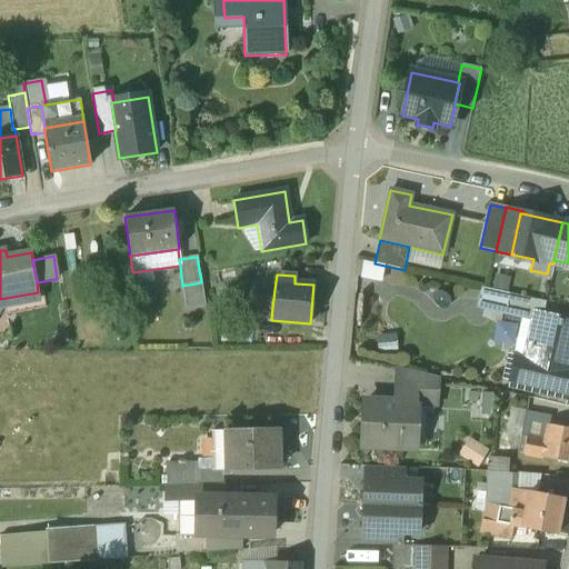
[(205,303),(201,282),(182,286),(186,306),(205,303)]
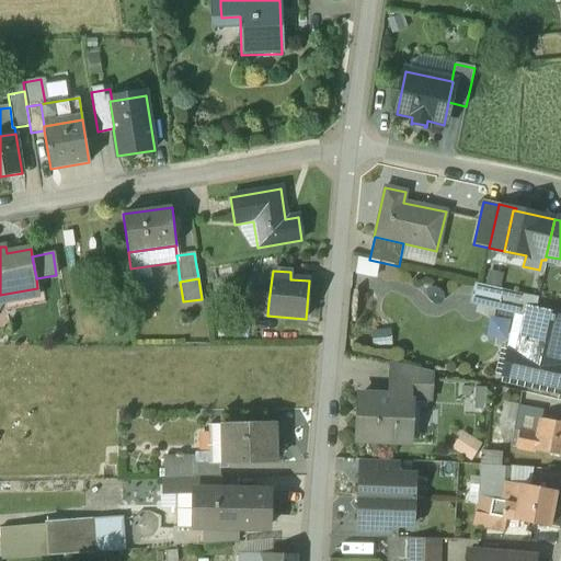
[(471,306),(496,311),(501,289),(476,284),(471,306)]
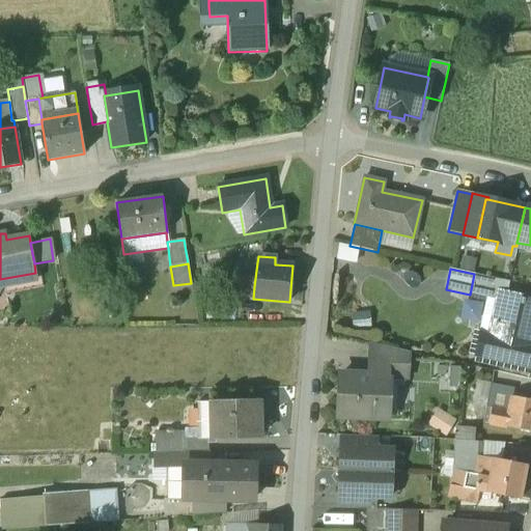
[(508,282),(474,274),(470,295),(501,302),(502,294),(505,295),(508,282)]
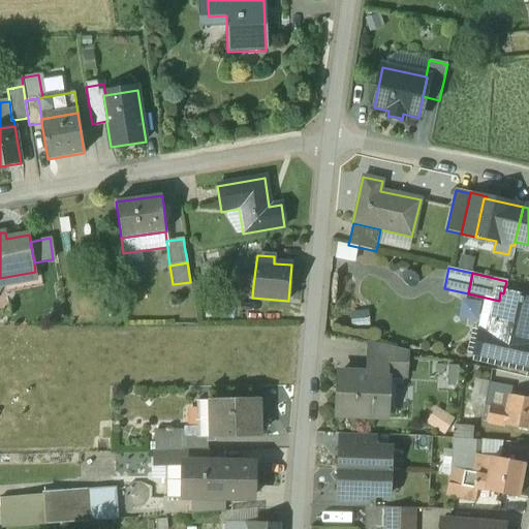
[(253,285),(240,284),(239,297),(252,298),(253,285)]
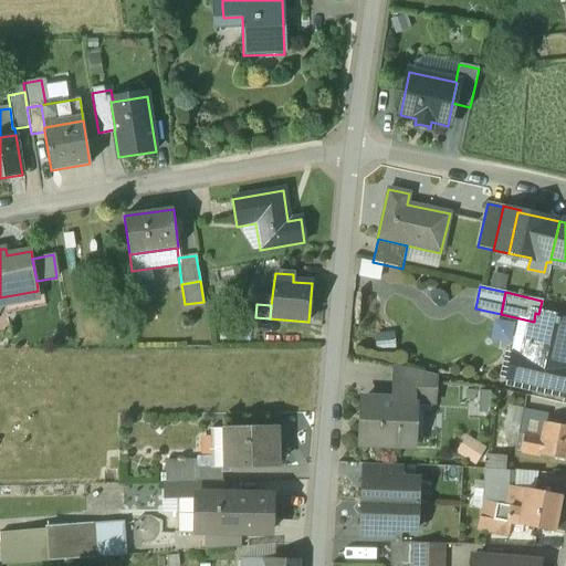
[(565,320),(538,314),(535,313),(534,322),(528,347),(535,349),(533,359),(512,355),(506,379),(565,392),(565,320)]
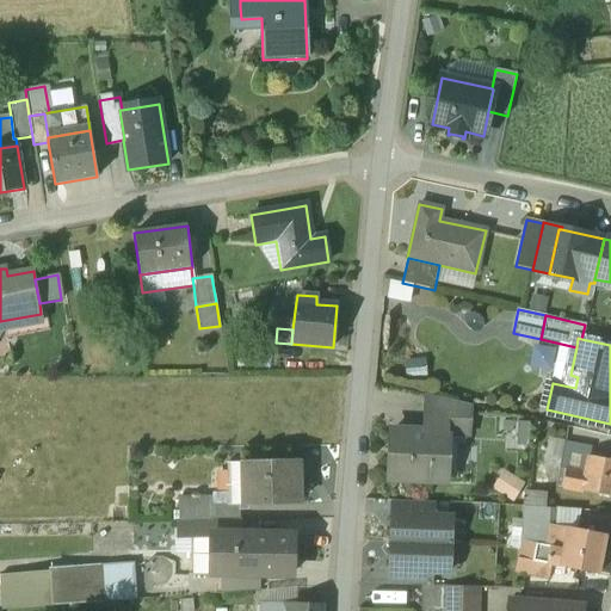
[(468,405),(426,396),(425,433),(448,433),(448,436),(467,436),(468,405)]
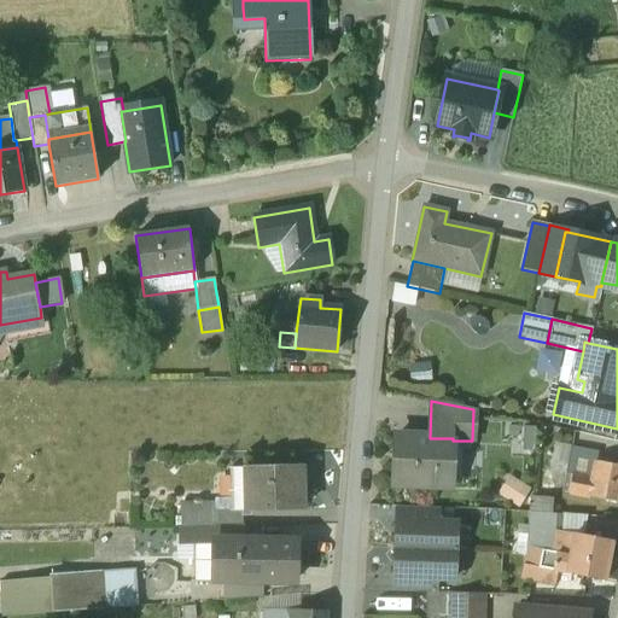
[(430,438),(395,437),(394,484),(450,487),(453,441),(453,438),(430,438)]
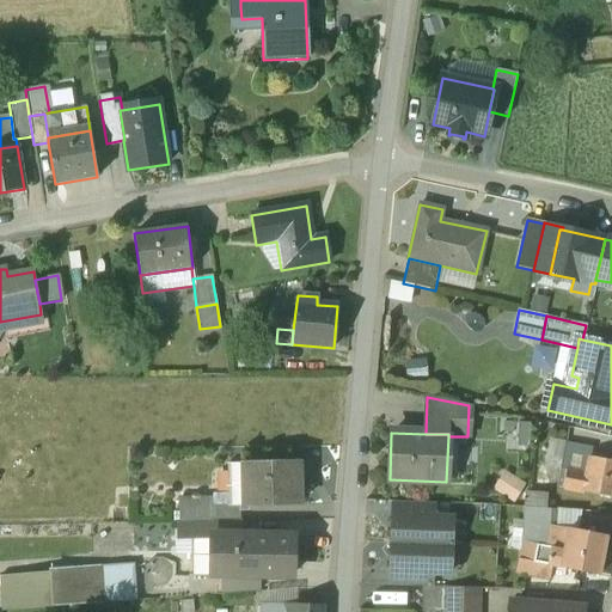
[(593,448),(565,444),(561,469),(567,470),(587,473),(589,457),(591,457),(593,448)]
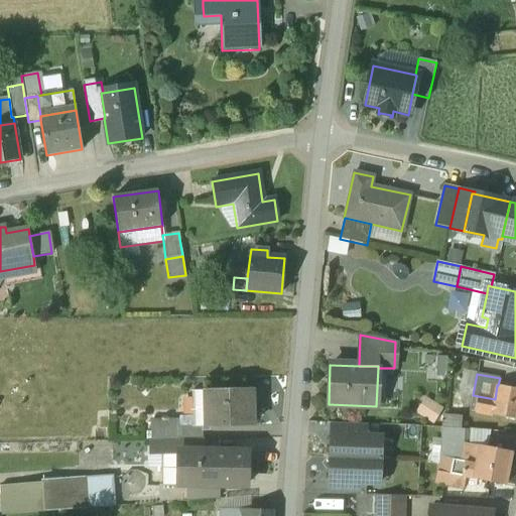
[(515,388),(498,385),(497,385),(495,399),(492,415),(515,419),(515,388)]
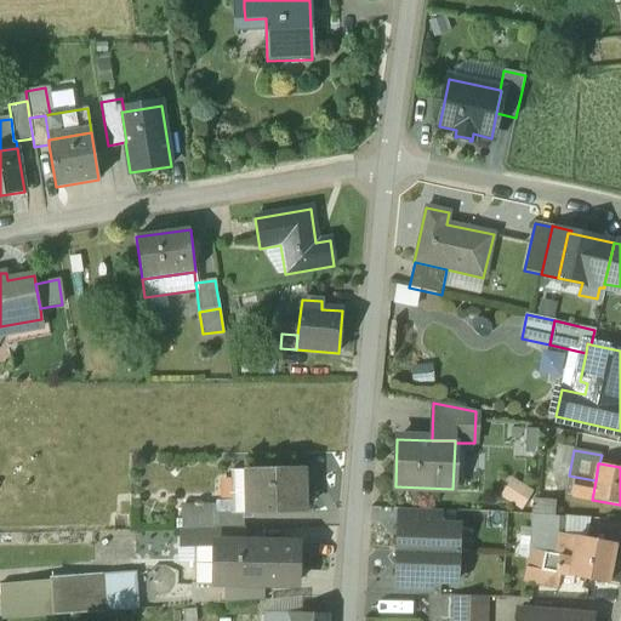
[(302,468),(248,469),(248,471),(249,513),(303,512),(302,468)]
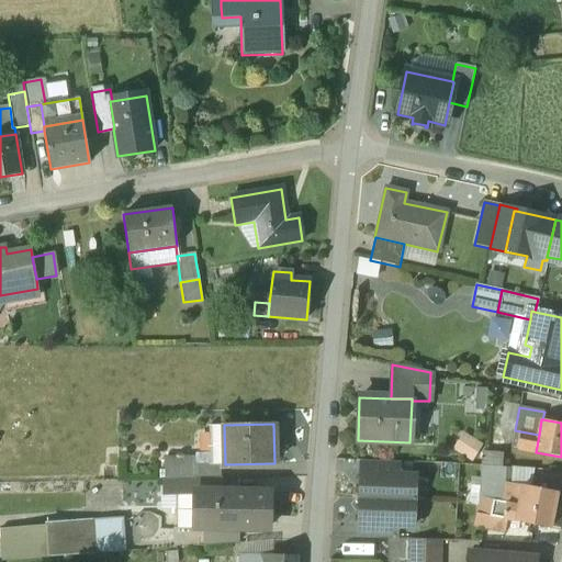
[(224,426),(210,426),(210,464),(211,465),(221,465),(225,464),(224,426)]
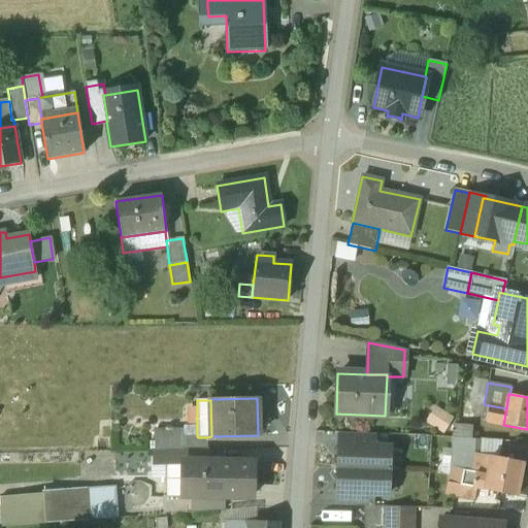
[(506,408),(489,405),(487,410),(485,422),(503,425),(506,408)]
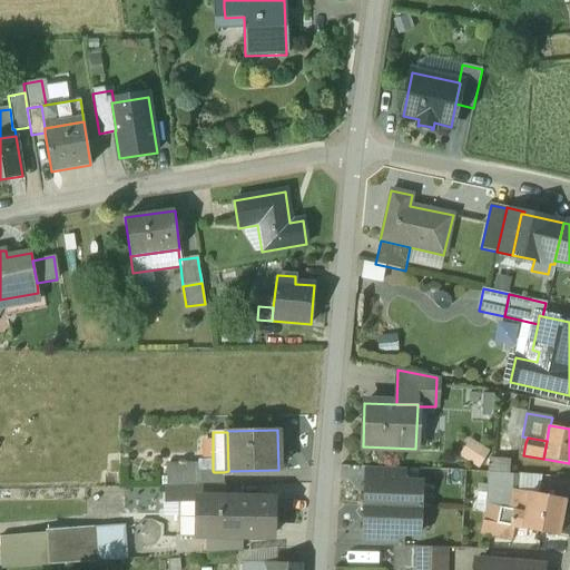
[(483,467),(490,448),(468,440),(461,459),(483,467)]
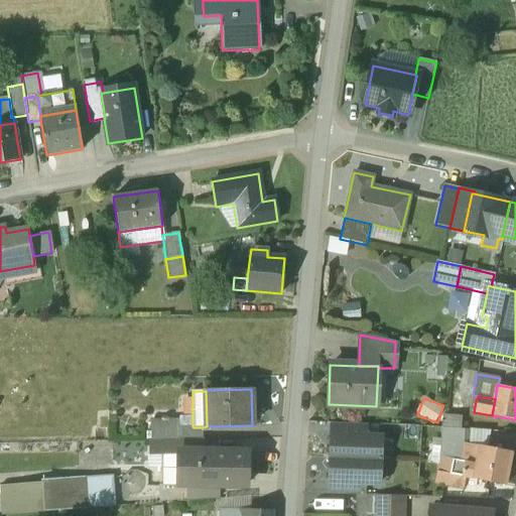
[(461,417),(442,416),(441,428),(460,429),(461,429),(461,417)]
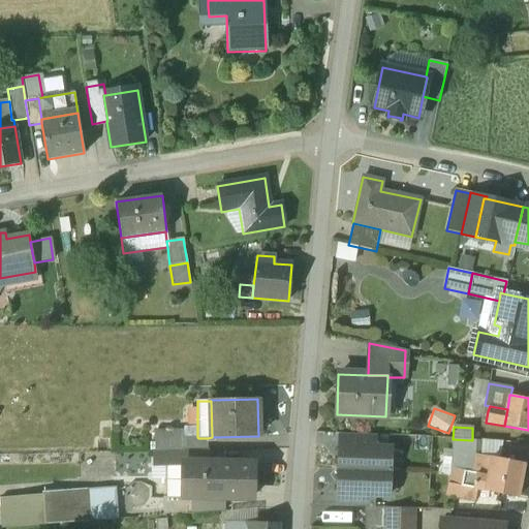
[(183,431),(155,431),(155,450),(182,450),(208,449),(208,438),(198,438),(197,437),(183,437),(183,431)]
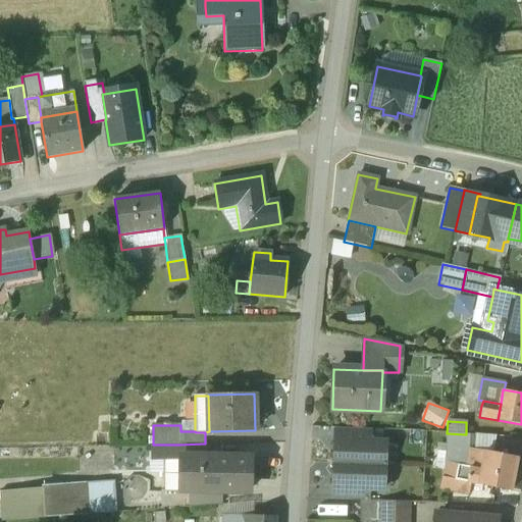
[(369,429),(335,428),(334,440),(334,441),(369,442),(369,429)]
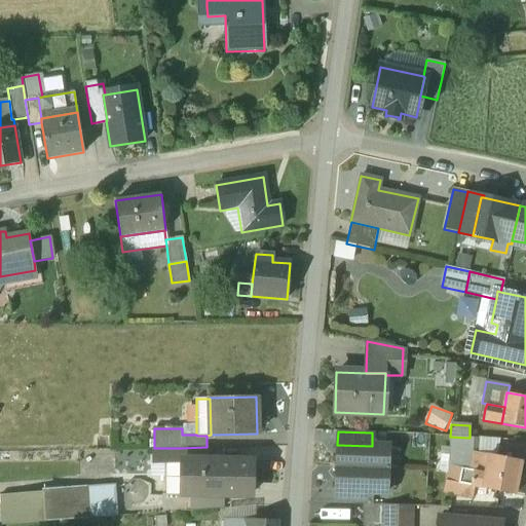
[(468,438),(450,437),(450,449),(468,450),(468,438)]
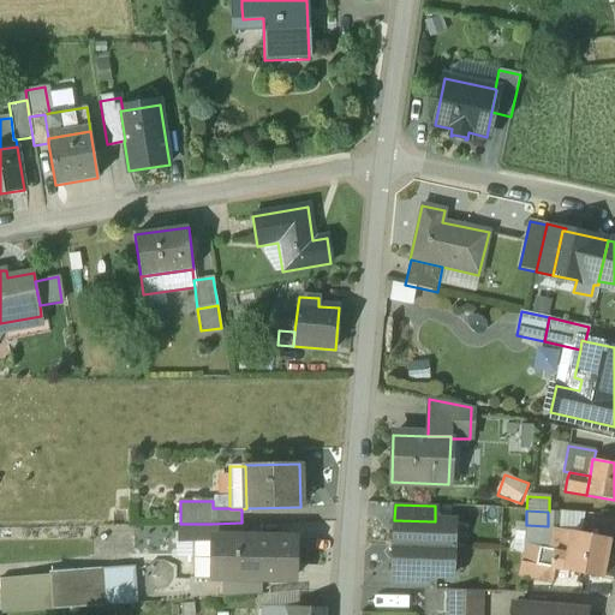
[(454,521),(435,521),(394,520),(394,519),(393,547),(453,549),(454,521)]
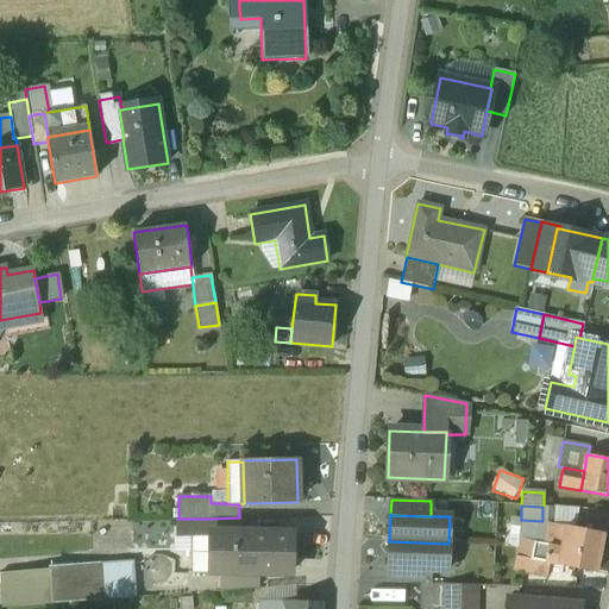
[(239,518),(209,519),(211,533),(238,535),(239,533),(239,518)]
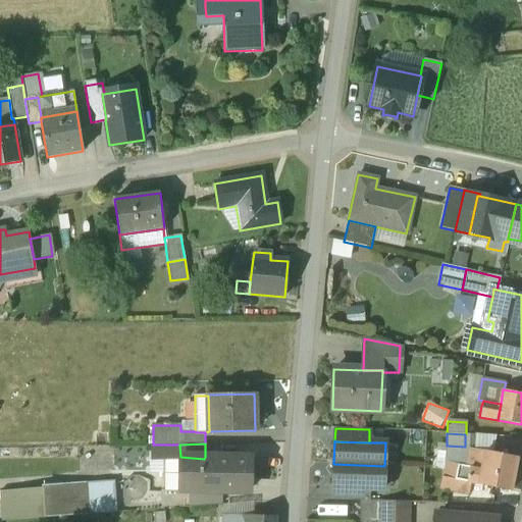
[(179,445),(153,445),(153,459),(180,459),(180,457),(179,445)]
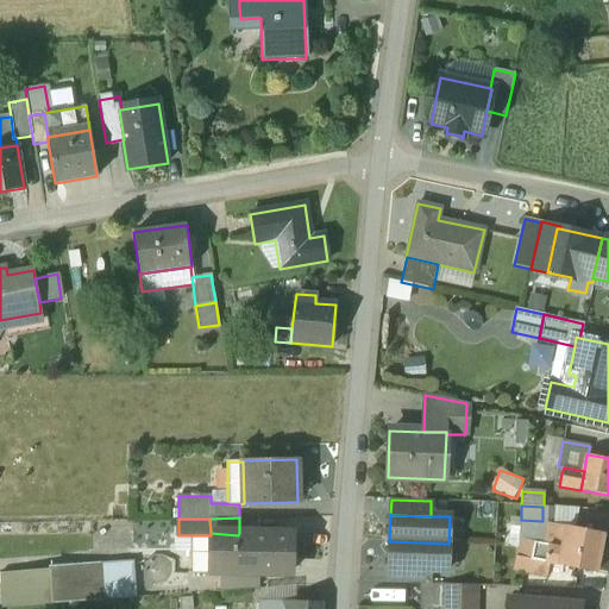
[(602,535),(564,529),(560,548),(558,565),(596,572),(602,535)]
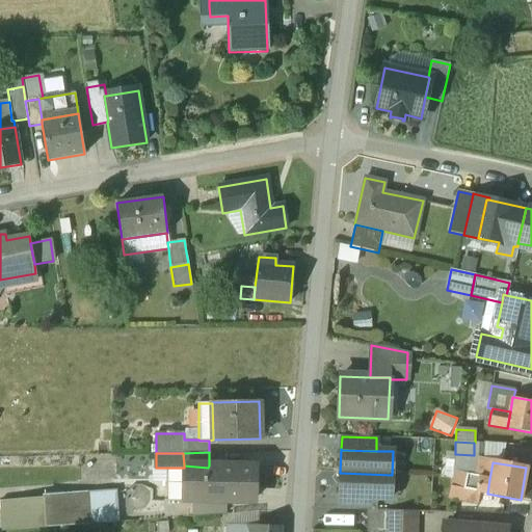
[(240,467),(209,466),(208,468),(184,466),(184,468),(183,482),(183,483),(193,484),(193,502),(225,503),(227,503),(227,499),(255,500),(256,463),(240,464),(240,467)]
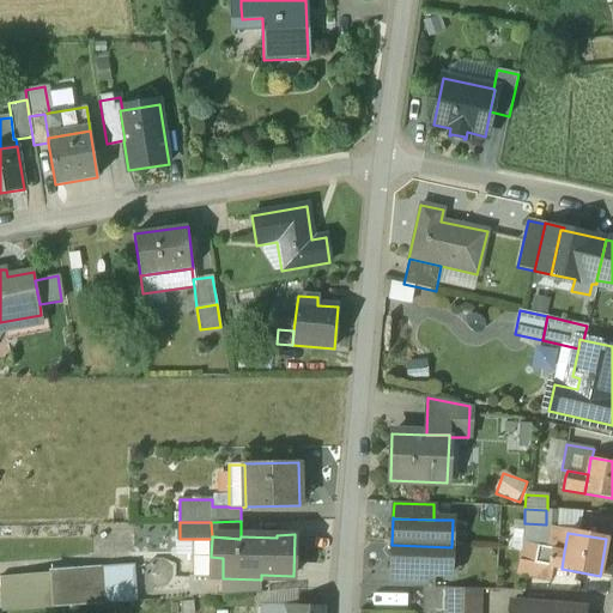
[(451,547),(392,545),(392,572),(431,574),(450,574),(451,547)]
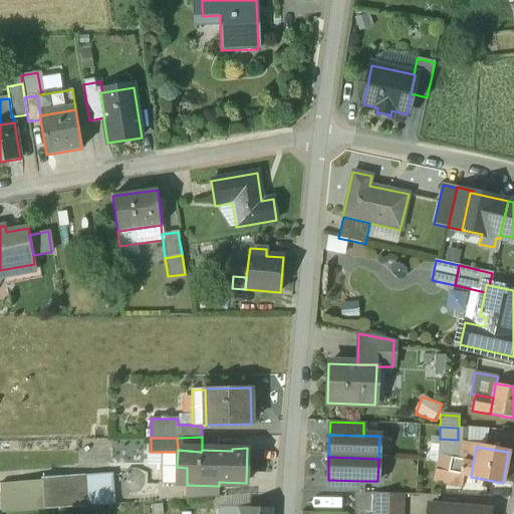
[(473,463),(450,459),(449,462),(448,473),(462,476),(471,477),(473,463)]
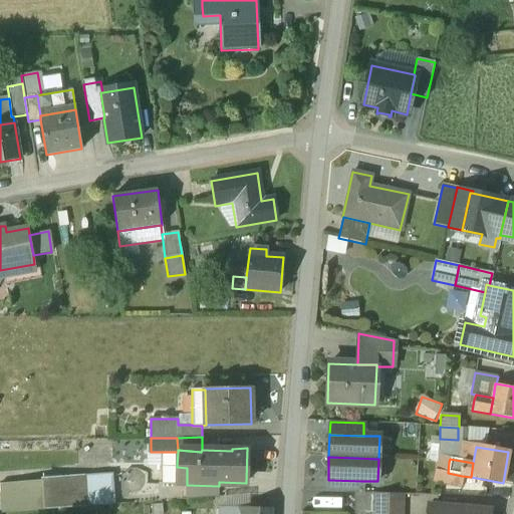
[(177,467),(177,466),(161,466),(161,485),(187,485),(187,468),(177,467)]
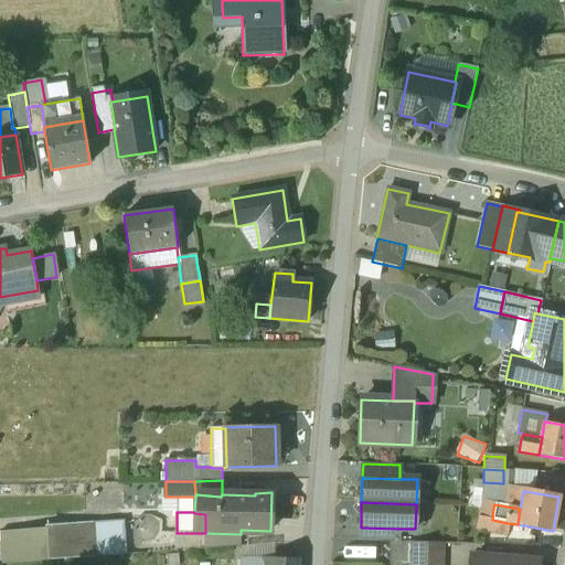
[(508,523),(492,520),(491,523),(490,532),(505,535),(508,523)]
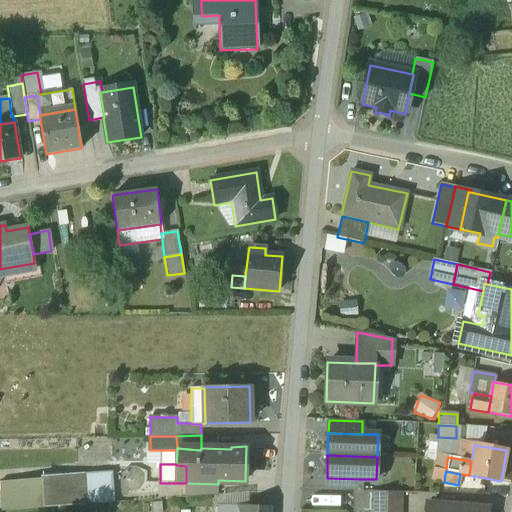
[(445,474),(437,473),(436,481),(444,482),(445,474)]
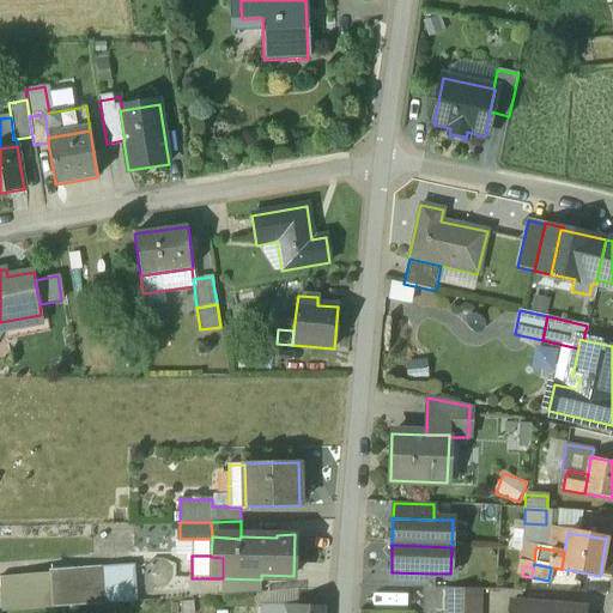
[(134,572),(107,574),(105,569),(50,572),(0,576),(0,577),(2,612),(53,608),(135,601),(134,572)]
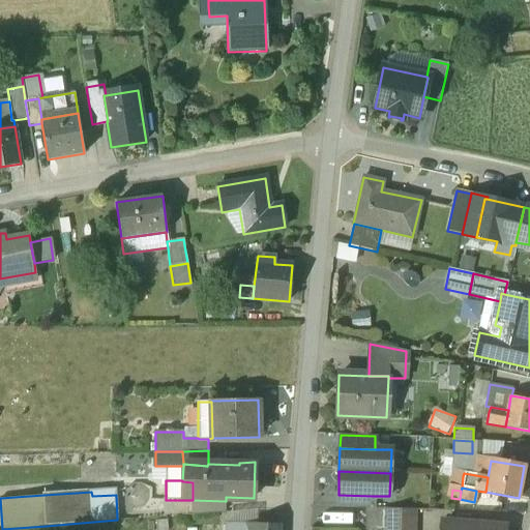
[(373,496),(339,495),(337,507),(373,508),(373,496)]
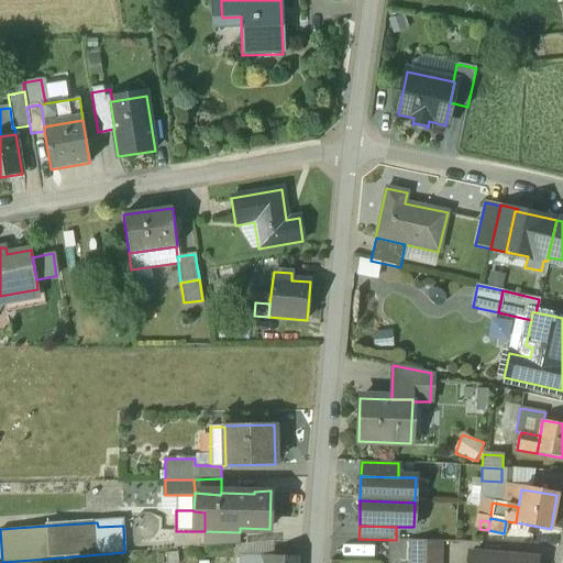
[(239,532),(205,531),(205,547),(238,544),(239,532)]
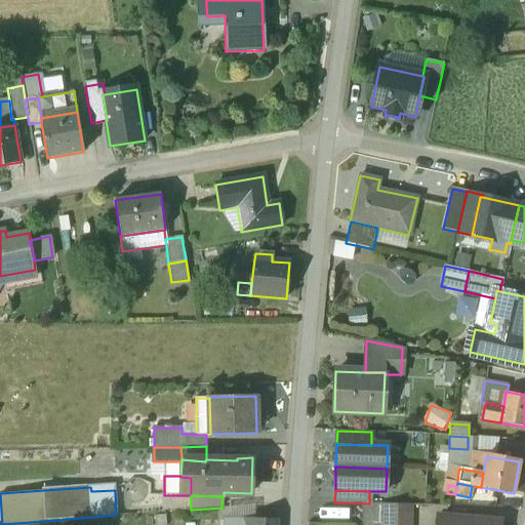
[(257,516),(256,505),(227,507),(228,517),(257,516)]
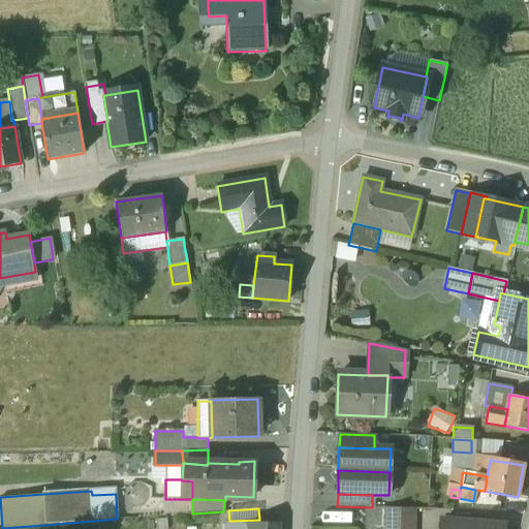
[(412,528),(413,509),(387,508),(386,528),(412,528)]
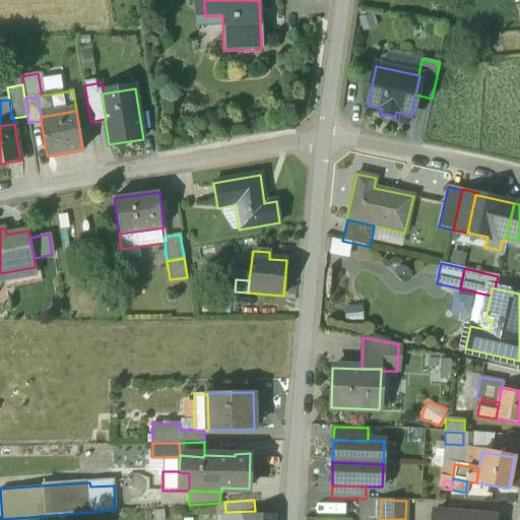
[(164,519),(164,510),(155,511),(155,519),(164,519)]
